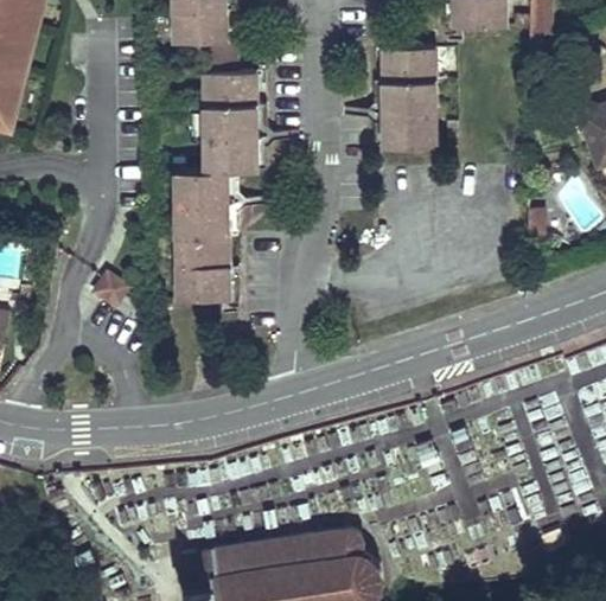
[(0,110),(12,113),(12,112),(25,64),(25,63),(19,62),(23,51),(27,52),(29,51),(36,24),(36,23),(30,21),(32,11),(38,12),(38,11),(40,0),(0,0),(0,110)]
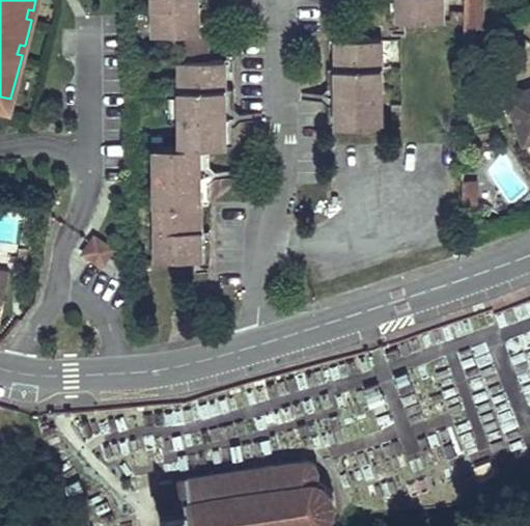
[(198,0),(151,0),(152,28),(159,27),(159,39),(178,39),(199,39),(198,0)]
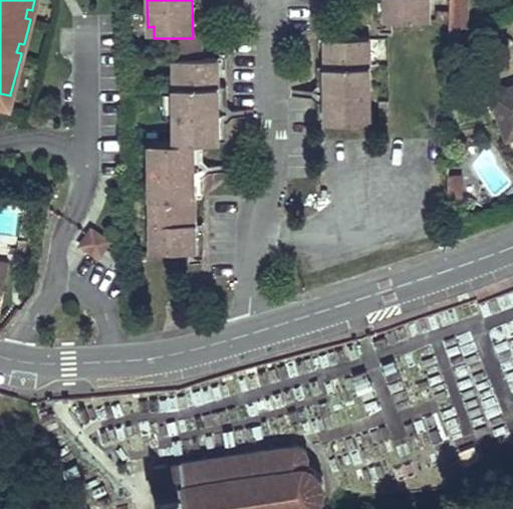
[(385,0),(386,24),(430,24),(430,10),(424,10),(423,0),(385,0)]
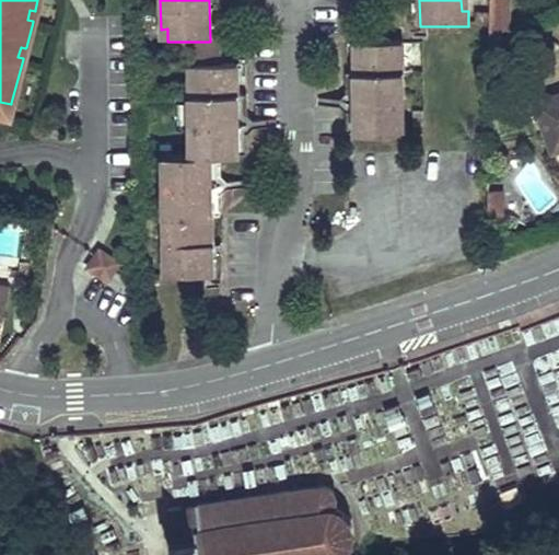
[(488,0),(489,39),(511,39),(510,0),(488,0)]
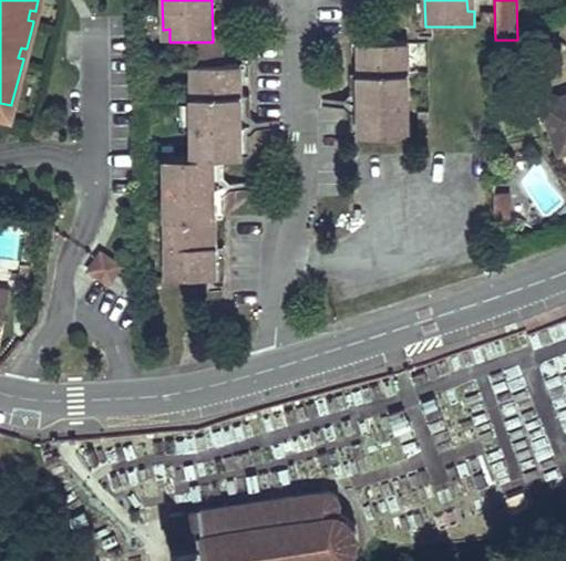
[(35,11),(30,10),(28,20),(33,21),(33,22),(38,23),(41,11),(35,10),(35,11)]
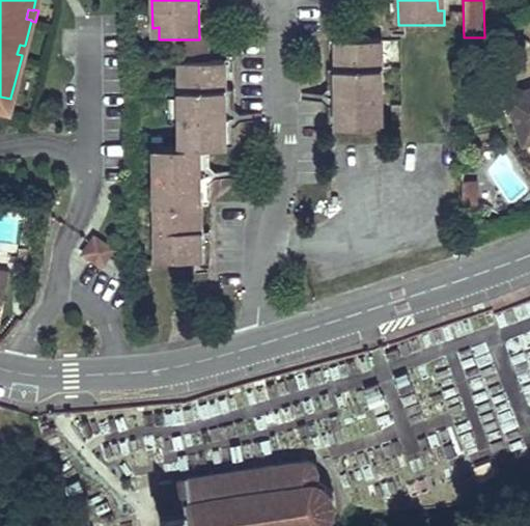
[(199,39),(178,39),(178,67),(186,67),(206,66),(205,40),(199,39)]
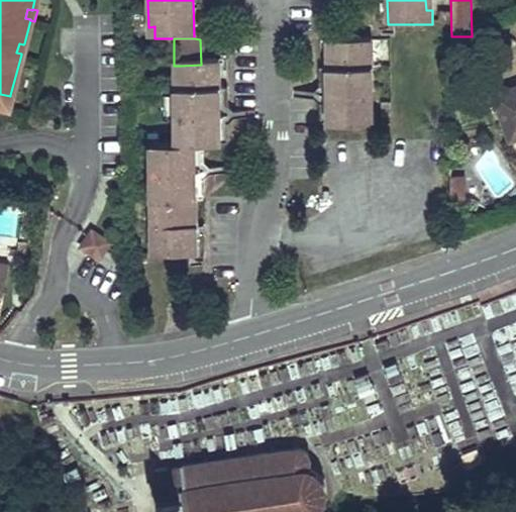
[(366,42),(328,42),(329,126),(373,125),(372,110),(367,110),(366,82),(373,83),(372,55),(366,55),(366,42)]
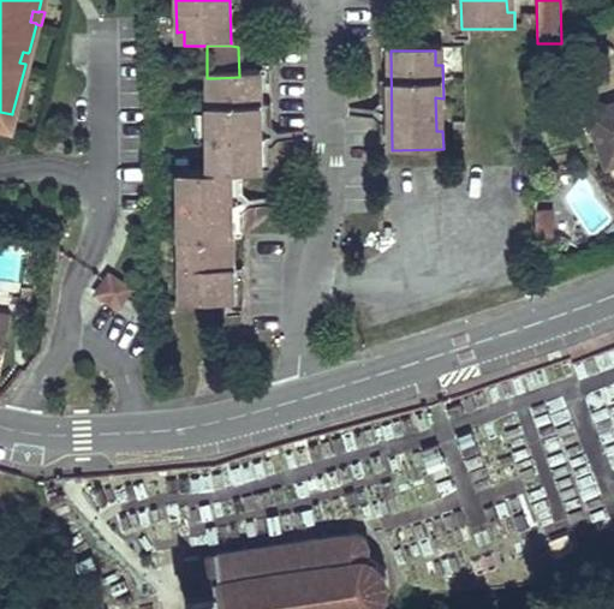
[(28,53),(23,52),(19,63),(25,64),(25,65),(31,66),(34,53),(29,52),(28,53)]
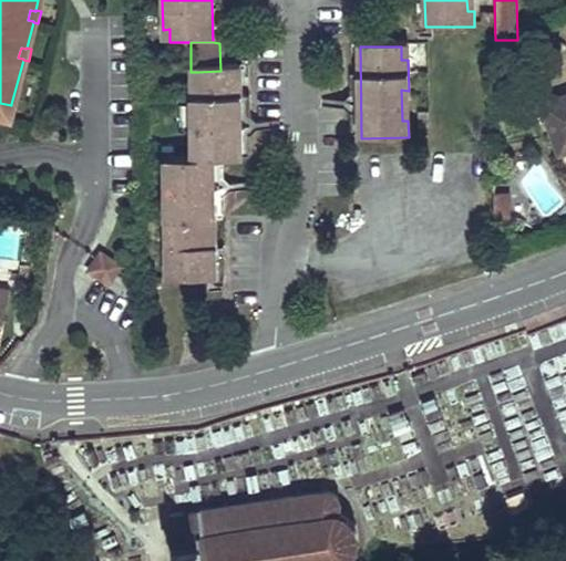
[(220,71),(198,72),(198,101),(192,102),(192,118),(198,120),(199,145),(192,146),(192,164),(164,164),(164,178),(172,178),(172,208),(165,208),(165,240),(172,240),(173,268),(165,267),(165,283),(214,281),(214,163),(240,162),(240,71),(220,71)]
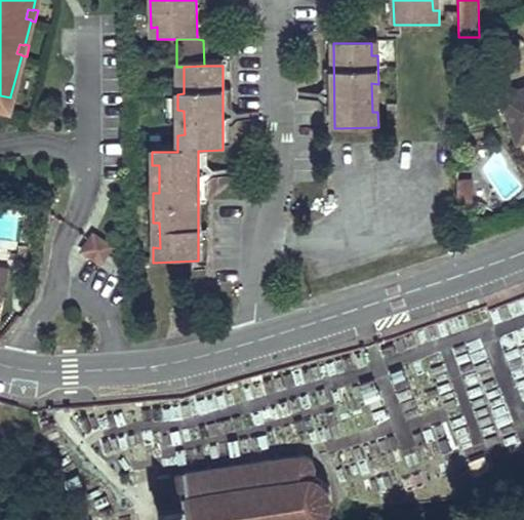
[(523,94),(505,102),(512,122),(518,118),(523,133),(523,94)]
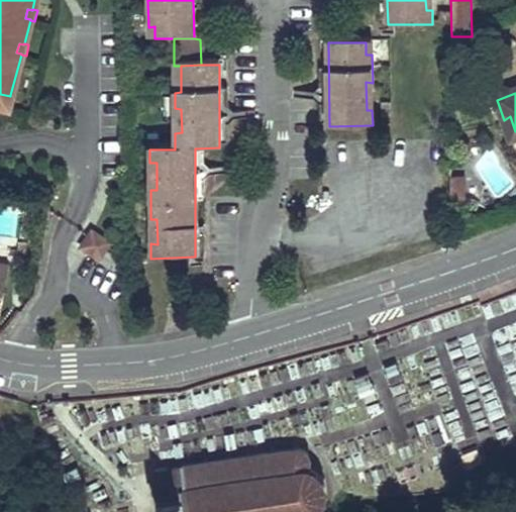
[(10,96),(0,94),(0,106),(8,109),(12,96),(10,95),(10,96)]
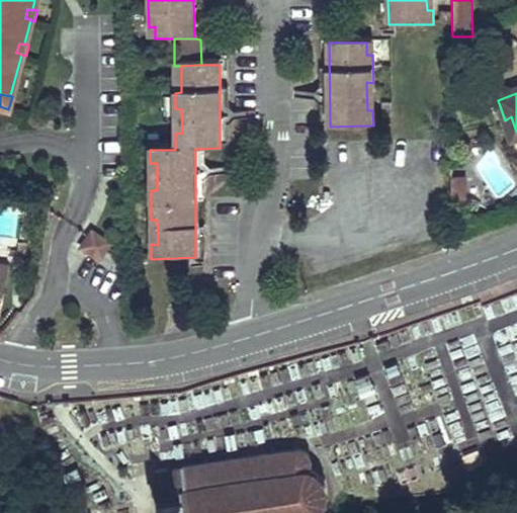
[(516,132),(511,116),(505,120),(513,144),(516,143),(516,132)]
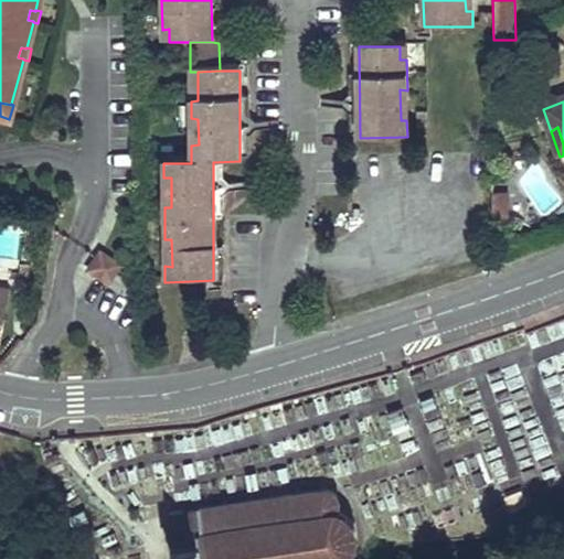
[(490,194),(491,219),(510,218),(509,193),(490,194)]
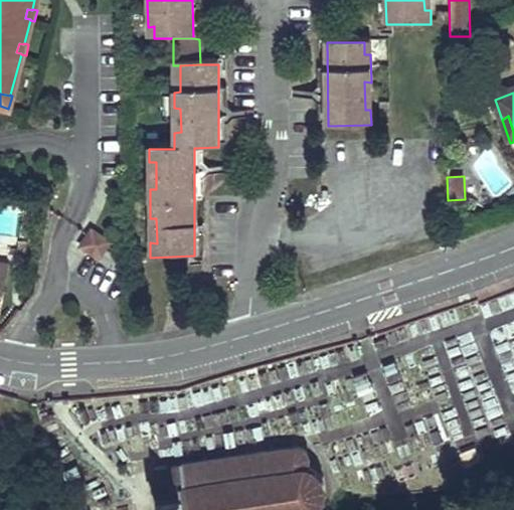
[(107,245),(91,235),(80,250),(98,262),(107,245)]
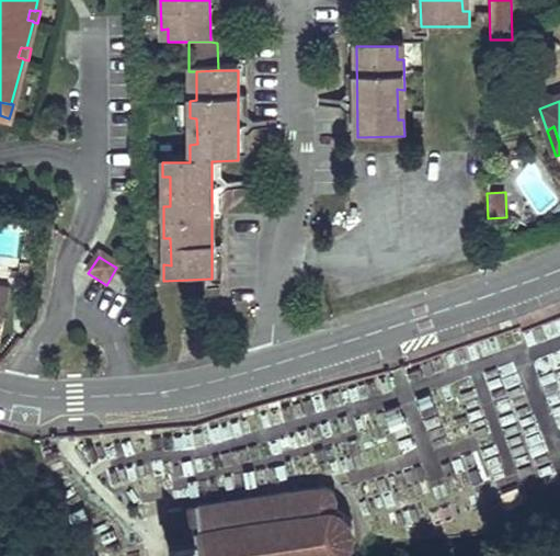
[(322,490),(168,514),(171,546),(170,547),(171,555),(350,555),(354,546),(355,533),(350,520),(342,513),(336,512),(334,499),(331,492),(322,490)]
